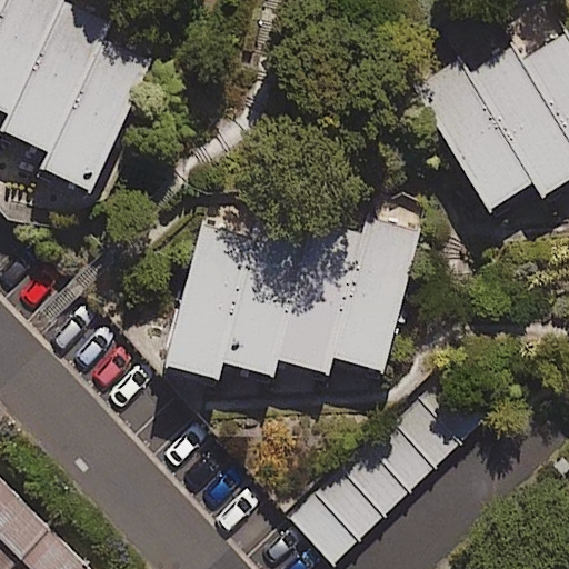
[(0,0),(0,109),(8,113),(1,128),(48,150),(41,166),(89,188),(148,61),(101,40),(109,22),(61,0),(0,0)]
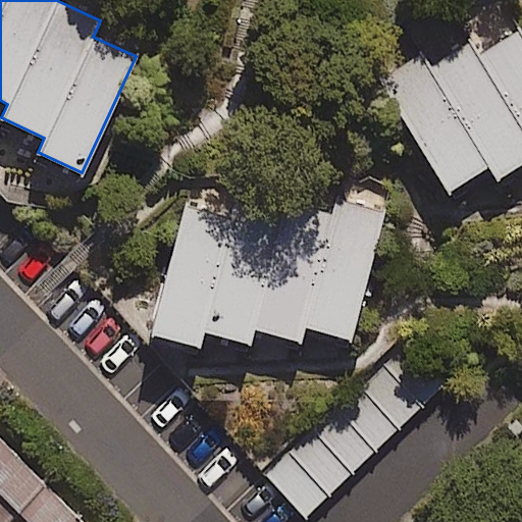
[(521,36),(519,32),(478,57),(468,41),(428,66),(421,54),(380,81),(452,190),(488,166),(498,179),(521,163),(521,36)]
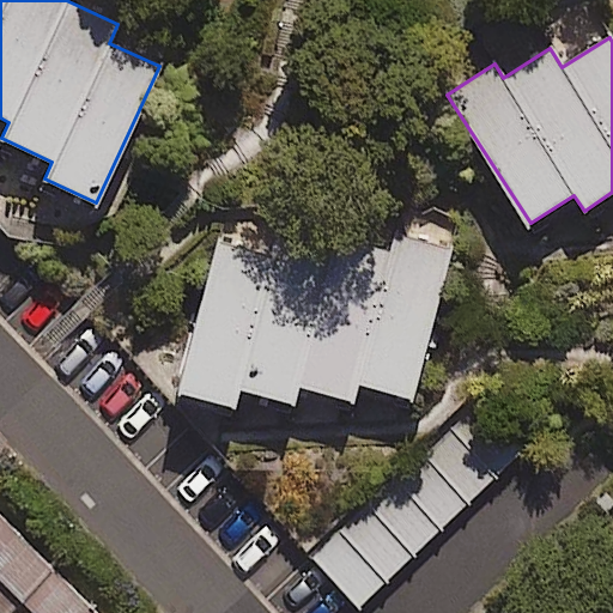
[(217,240),(178,393),(237,407),(241,389),(295,402),(298,387),(354,400),(359,384),(416,399),(454,248),(398,234),(393,252),(338,238),(334,255),(277,241),(274,254),(217,240)]
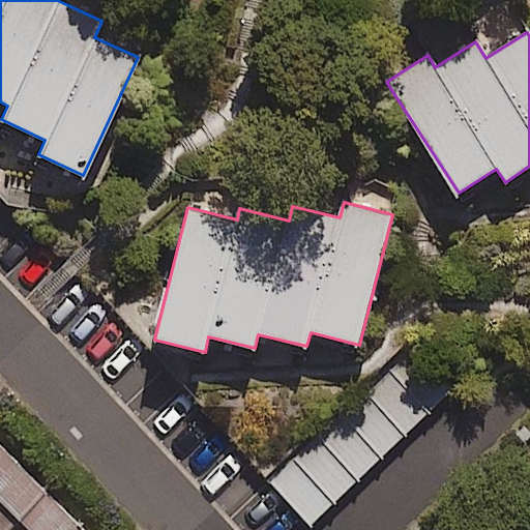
[(454,389),(406,339),(264,476),(313,526),(454,389)]
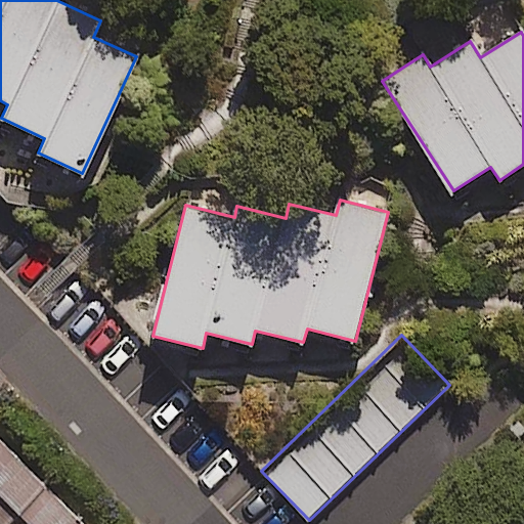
[(0,523),(9,523),(44,489),(0,445),(0,523)]
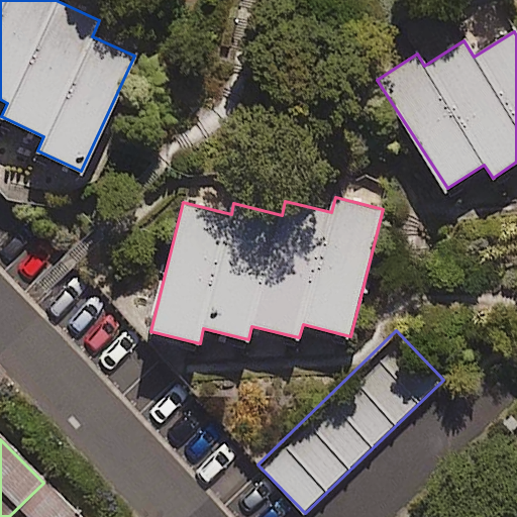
[(77,516),(43,483),(9,516),(77,516)]
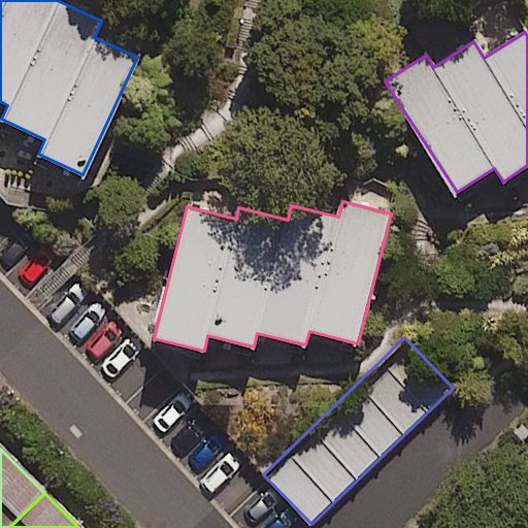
All buildings are outlined.
